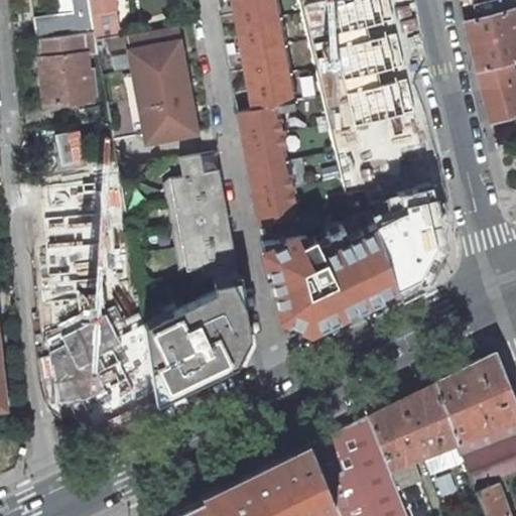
[(34,17),(36,36),(94,30),(89,0),(30,0),(31,1),(40,0),(55,0),(58,14),(34,17)]
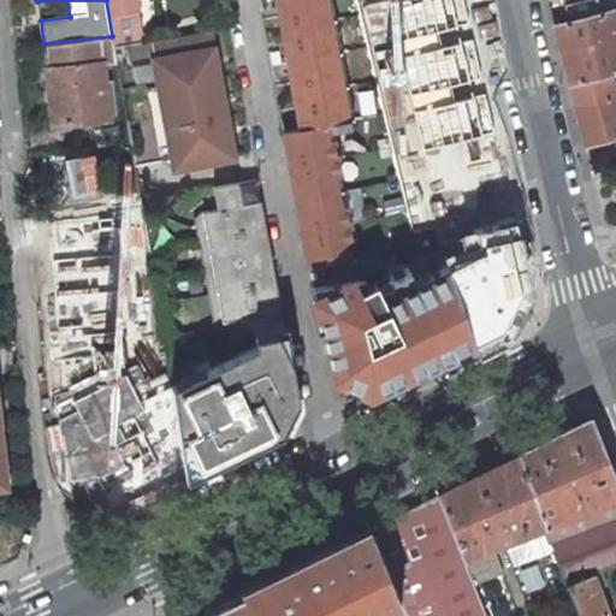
[(106,0),(112,36),(114,46),(142,42),(143,42),(135,0),(106,0)]
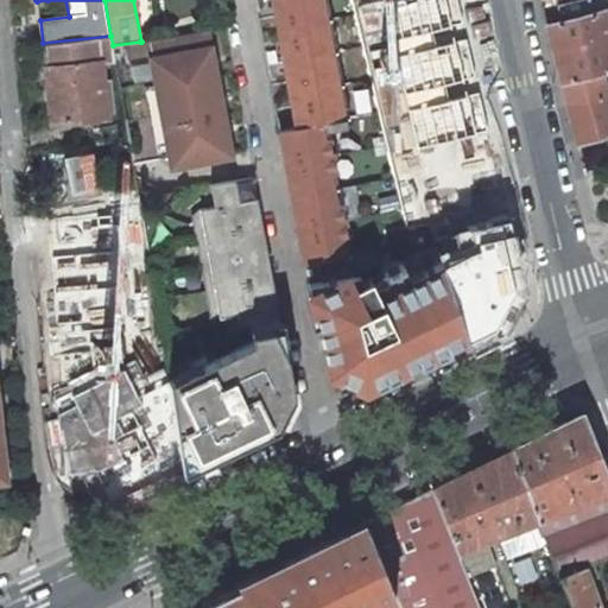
[(277,14),(279,29),(330,19),(327,0),(273,0),(274,7),(279,6),(280,13),(277,14)]
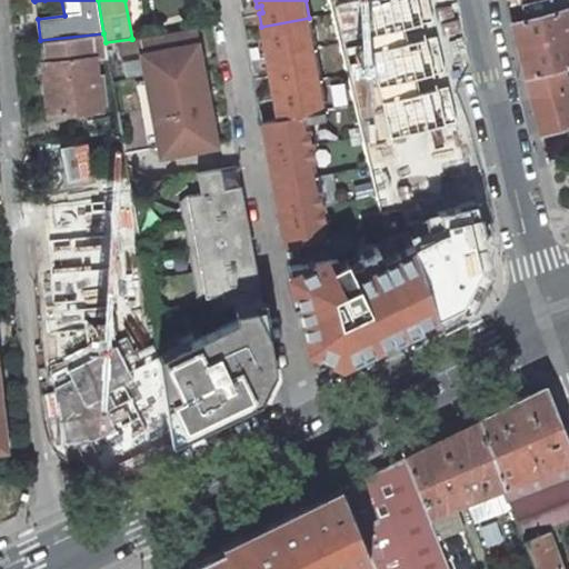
[(568,26),(565,9),(511,23),(541,136),(568,128),(568,96),(561,68),(568,65),(568,26)]
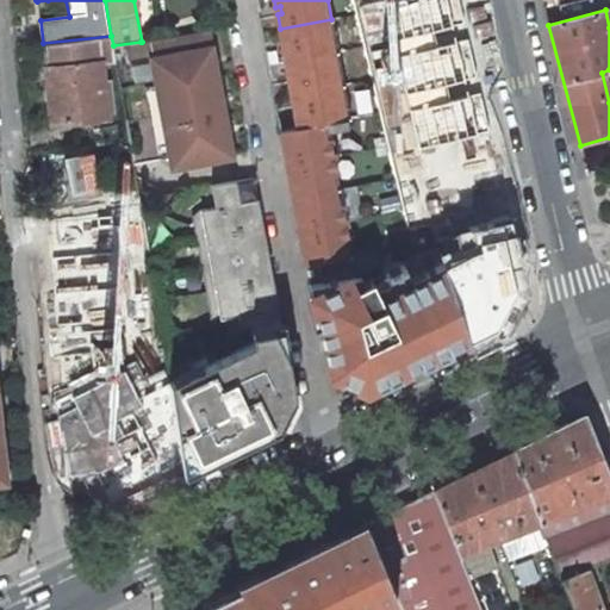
[(282,48),(286,62),(337,53),(331,19),(280,29),(281,41),(286,39),(287,47),(282,48)]
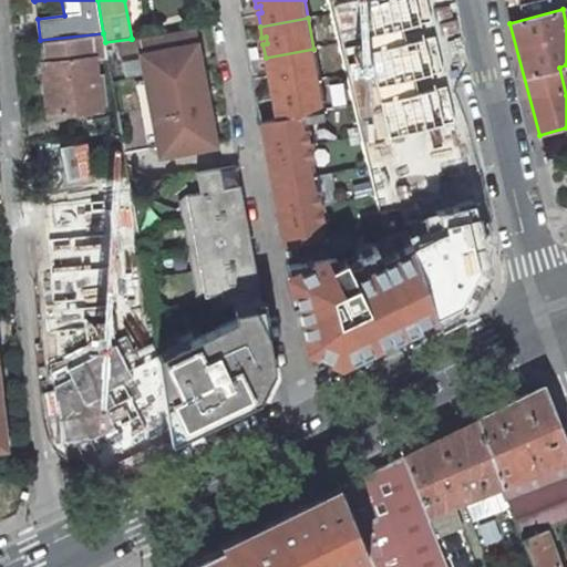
[(192,27),(137,38),(146,81),(200,70),(192,27)]
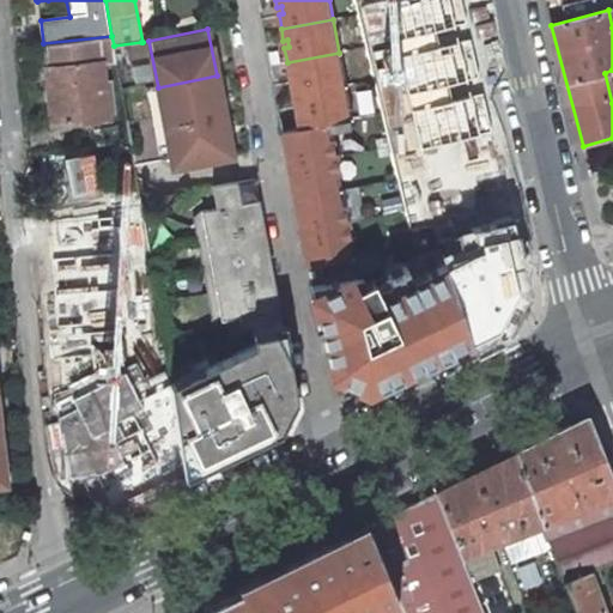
[(111,36),(43,43),(46,70),(52,125),(99,119),(108,119),(104,89),(96,90),(92,65),(101,64),(116,62),(114,46),(111,36)]
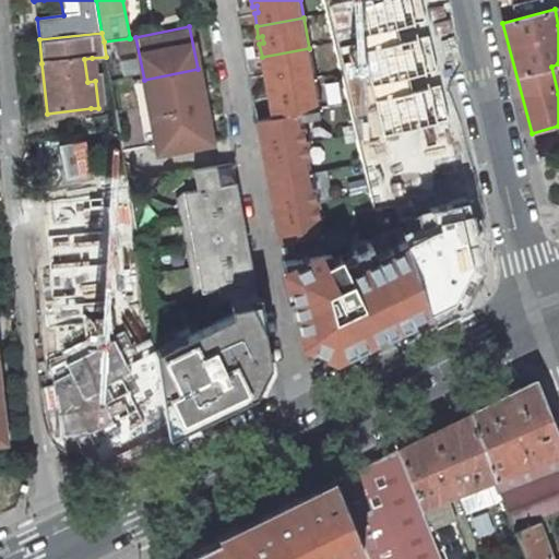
[(265,74),(268,86),(314,79),(309,48),(262,57),(263,68),(268,67),(269,73),(265,74)]
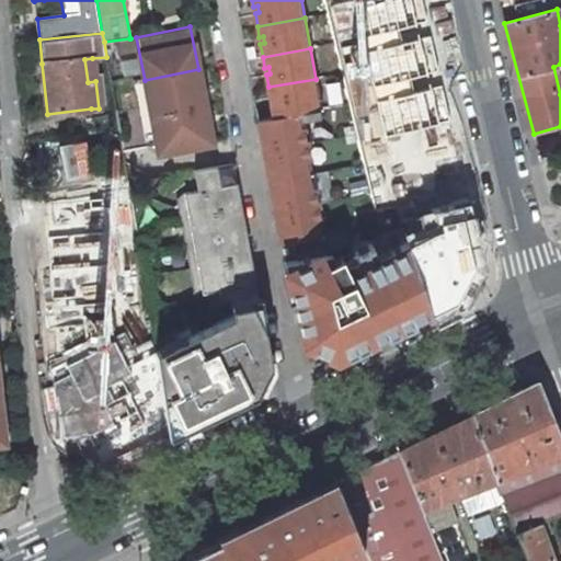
[(368,179),(437,161),(410,52),(341,69),(368,179)]
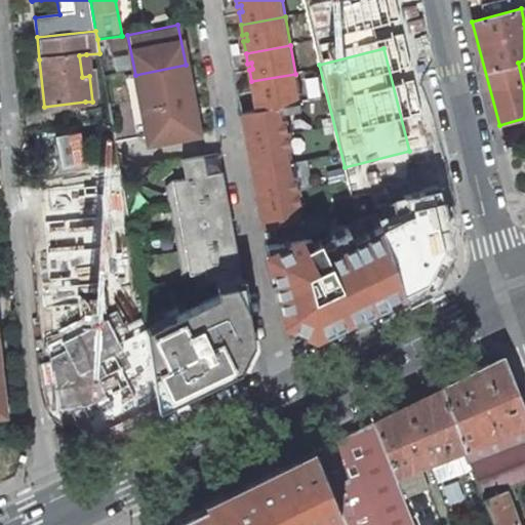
[(93,72),(88,72),(86,54),(79,55),(82,77),(89,76),(93,76),(93,72)]
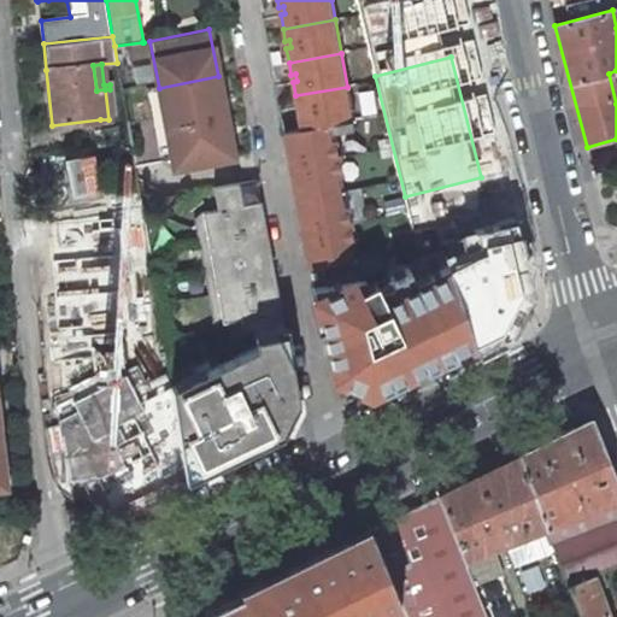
[(218,76),(159,88),(166,128),(225,116),(218,76)]
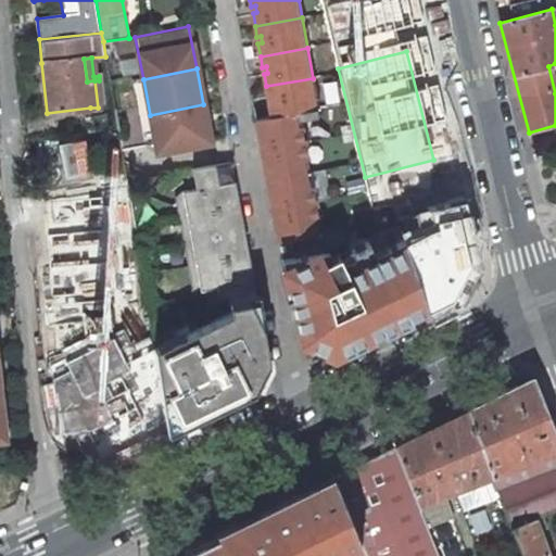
[(269,104),(272,116),(315,109),(318,108),(313,78),(266,86),(268,98),(272,97),(273,104),(269,104)]
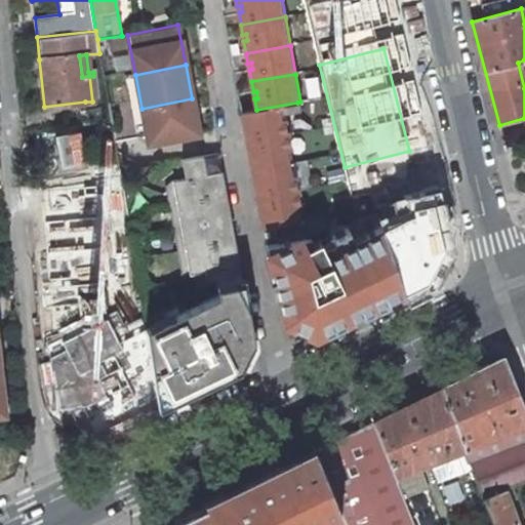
[(142,109),(149,144),(199,134),(192,98),(142,109)]
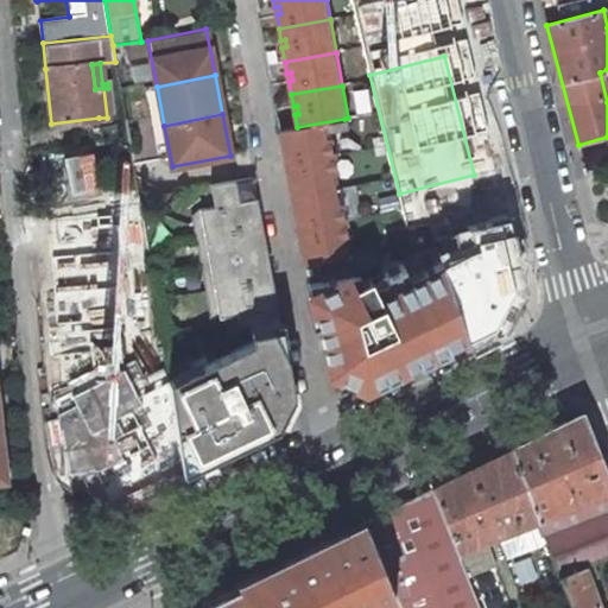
[(107,118),(99,118),(102,138),(127,134),(124,115),(112,116),(107,118)]
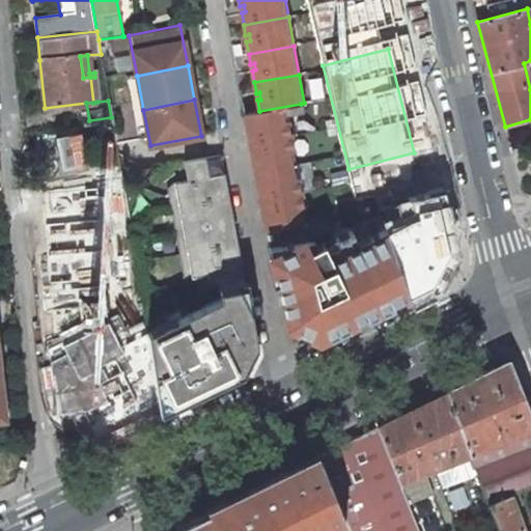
[(247,133),(249,143),(289,136),(285,114),(302,111),(301,104),(259,111),(244,114),(246,126),(250,126),(251,132),(247,133)]
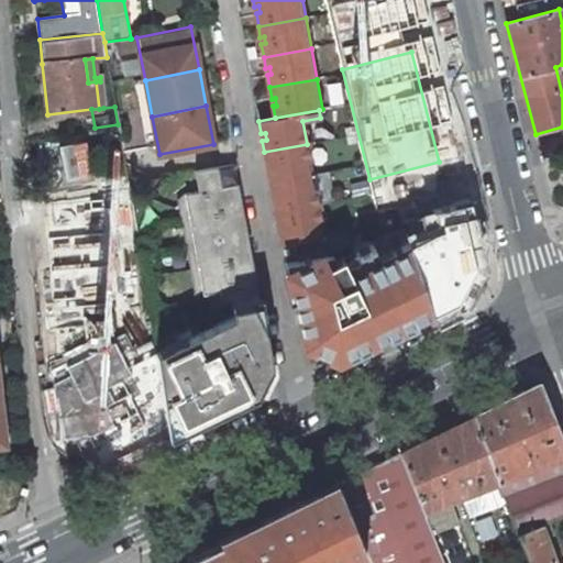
[(267,170),(269,183),(312,175),(307,144),(264,152),(266,163),(271,163),(272,169),(267,170)]
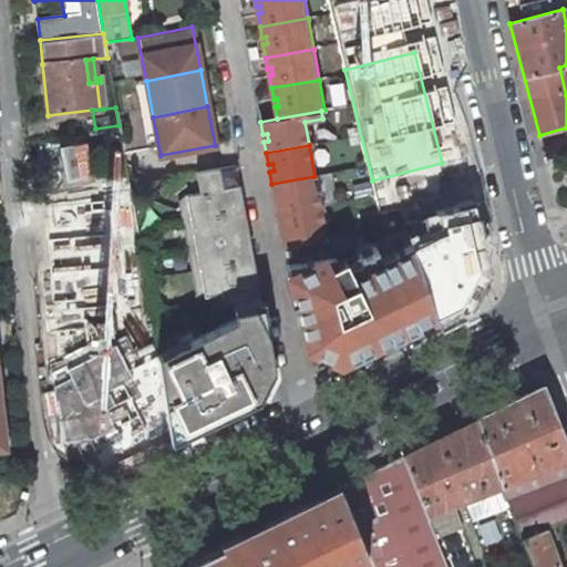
[(236,165),(197,172),(200,192),(177,195),(196,297),(220,292),(223,303),(233,302),(235,318),(155,351),(172,437),(259,395),(267,381),(274,368),(260,297),(250,239),(240,186),(236,165)]
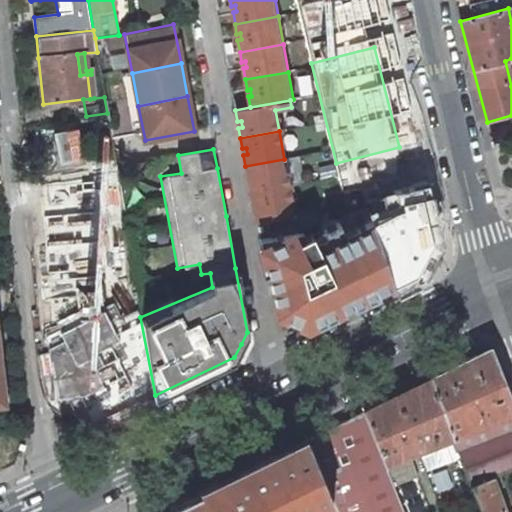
[(249,183),(250,194),(289,186),(284,159),(245,166),(247,176),(251,176),(252,182),(249,183)]
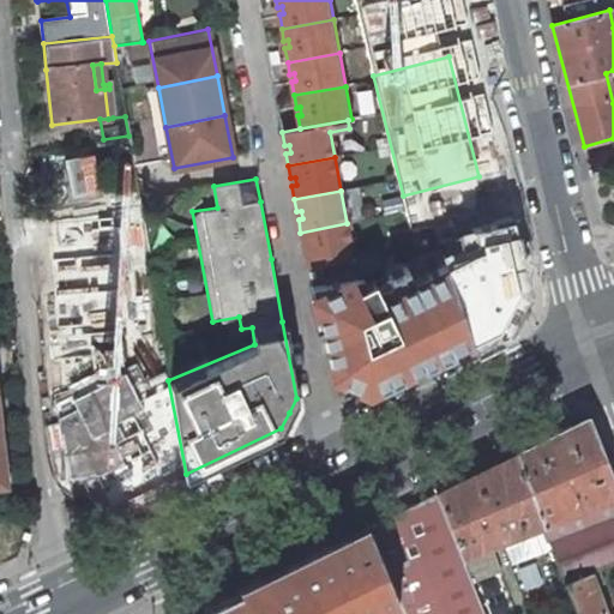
[(305,252),(307,266),(351,258),(354,258),(347,223),(300,233),(302,244),(307,244),(308,251),(305,252)]
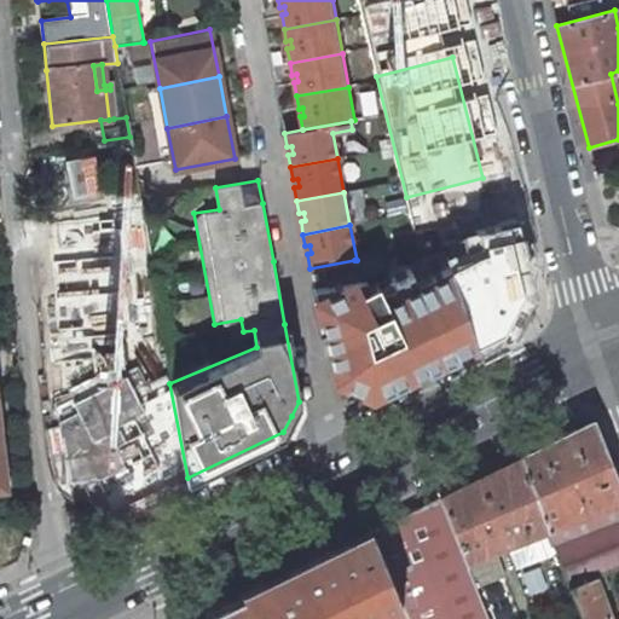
[(316,302),(336,379),(369,394),(473,343),(445,256),(435,260),(440,268),(415,282),(408,266),(366,285),(354,260),(310,268),(316,302)]
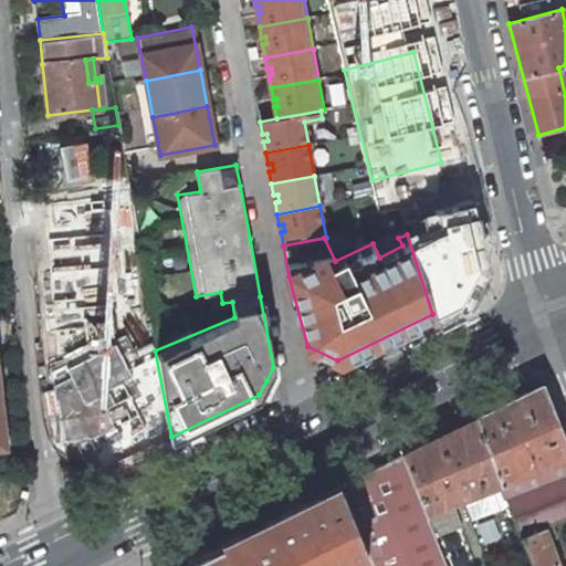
[(119,275),(142,271),(139,258),(117,261),(119,275)]
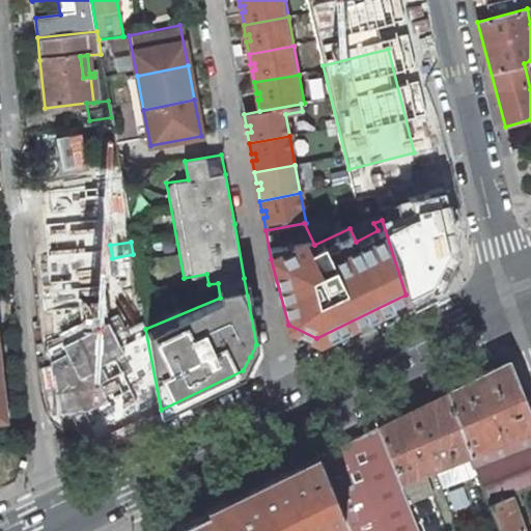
[(530,422),(507,362),(445,392),(468,453),(530,429),(530,422)]
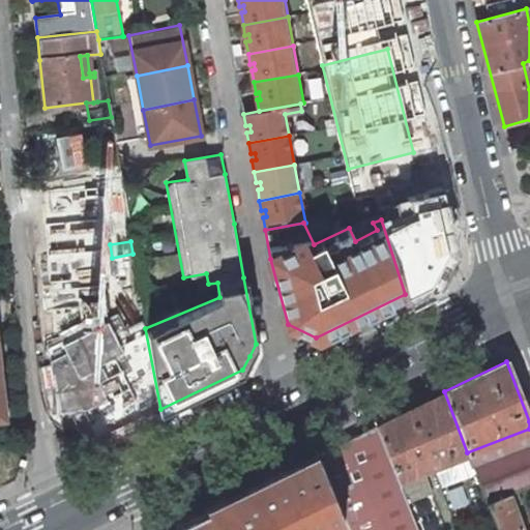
[(444,391),(376,425),(396,479),(467,452),(444,391)]
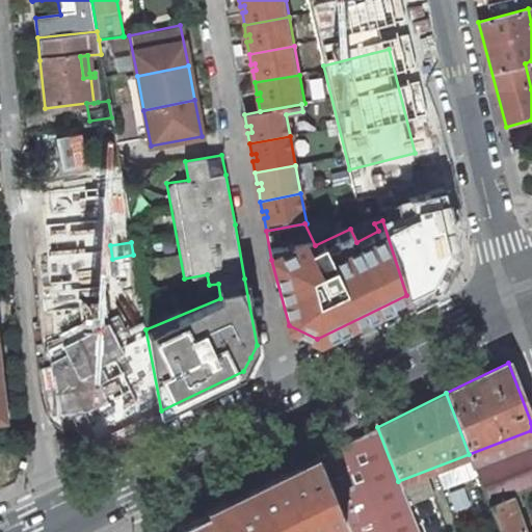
[(418,531),(398,481),(377,427),(318,456),(346,525),(348,531),(418,531)]
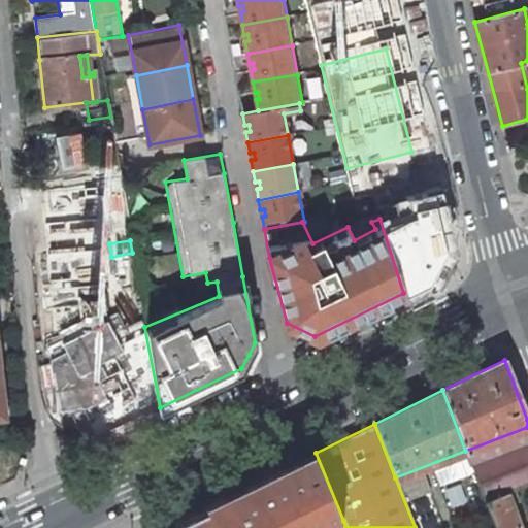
[(527,427),(465,451),(471,467),(527,444),(527,427)]
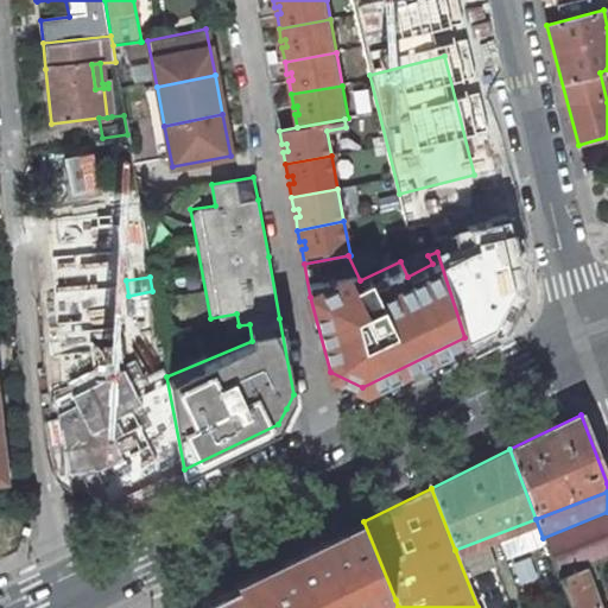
[(607,512),(543,538),(558,576),(559,576),(590,564),(607,557),(607,512)]
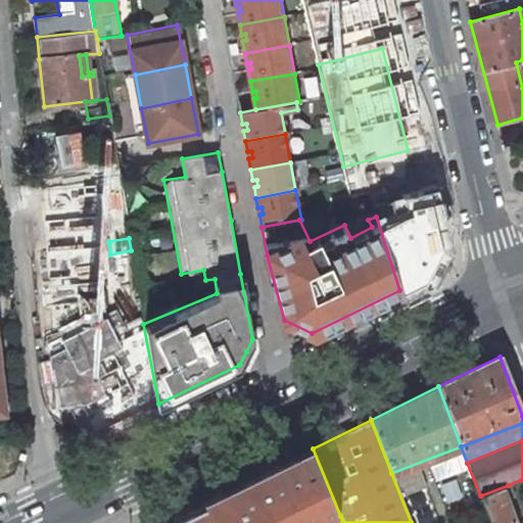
[(313,448),(172,516),(175,522),(173,522),(325,522),(340,516),(313,448)]
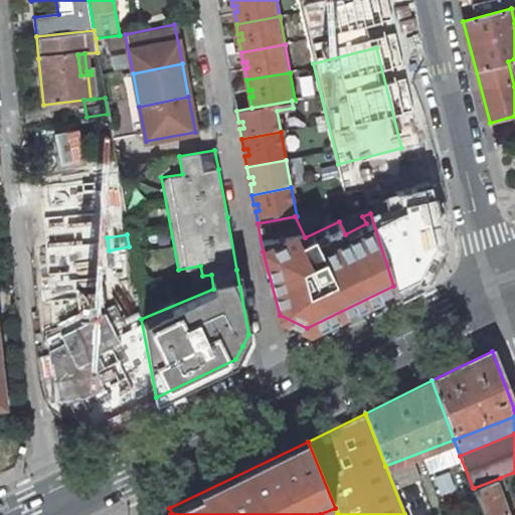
[(410,457),(406,458),(411,469),(414,467),(410,457)]
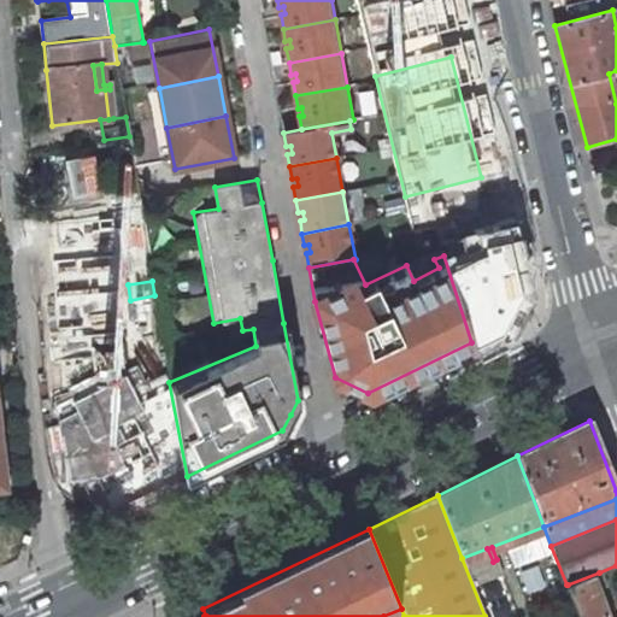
[(599,573),(568,585),(580,616),(603,616),(593,592),(598,591),(595,583),(603,580),(599,573)]
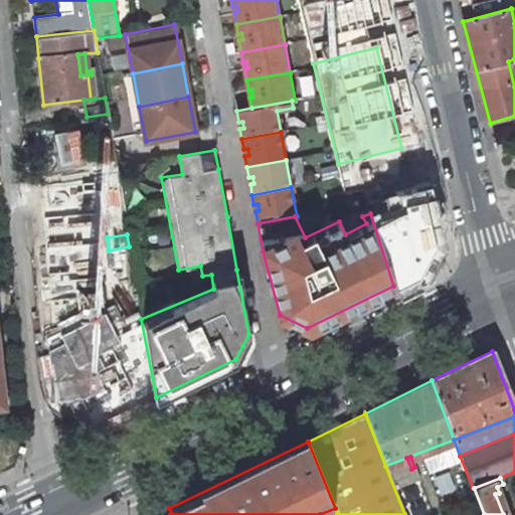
[(503,484),(497,487),(499,493),(505,490),(503,484)]
